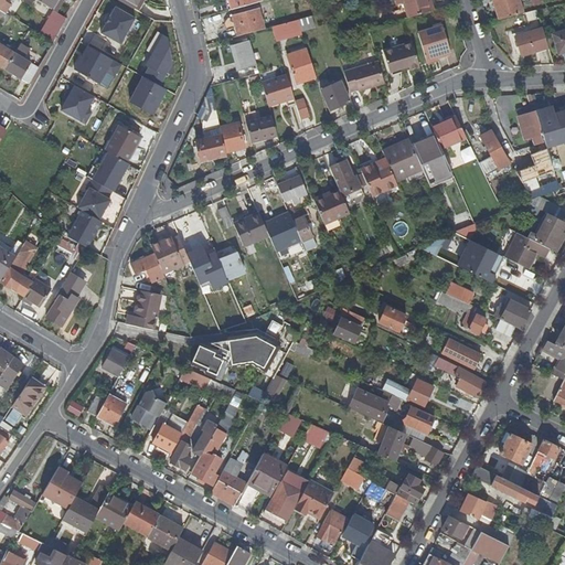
[(118,0),(139,10),(144,0),(118,0)]
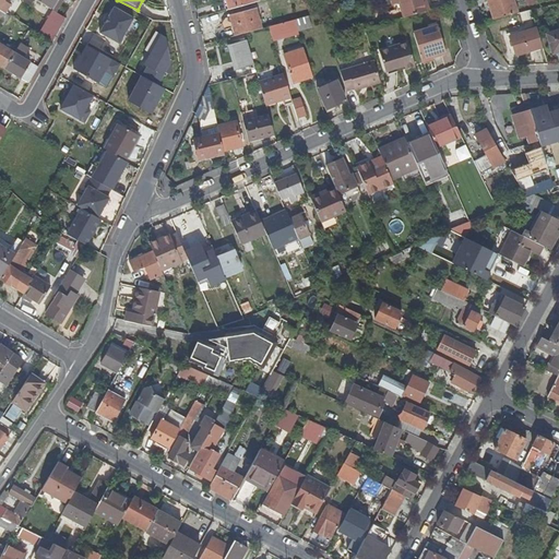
[(257,1),(256,0),(225,0),(228,10),(257,1)]
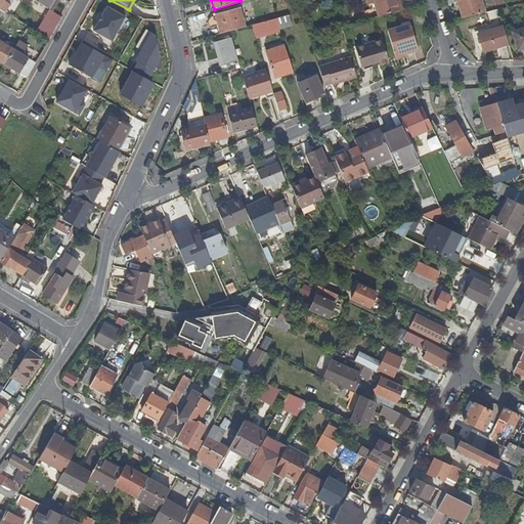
[(380,16),(375,0),(366,0),(374,18),(376,17),(380,16)]
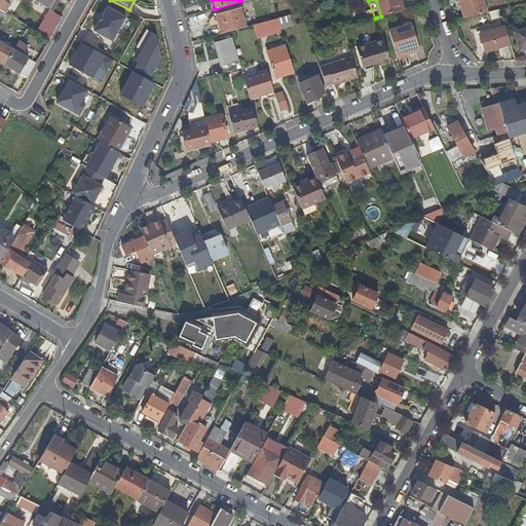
[(397,0),(398,0),(397,0),(376,0),(381,16),(403,9),(400,0),(397,0)]
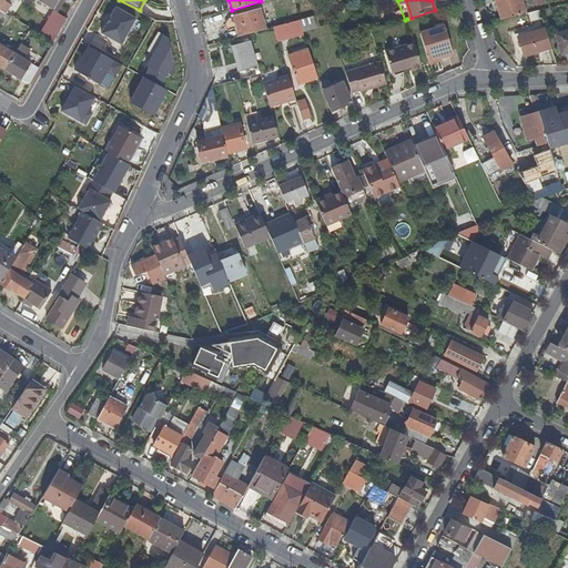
[(495,0),(501,19),(526,13),(521,0),(495,0)]
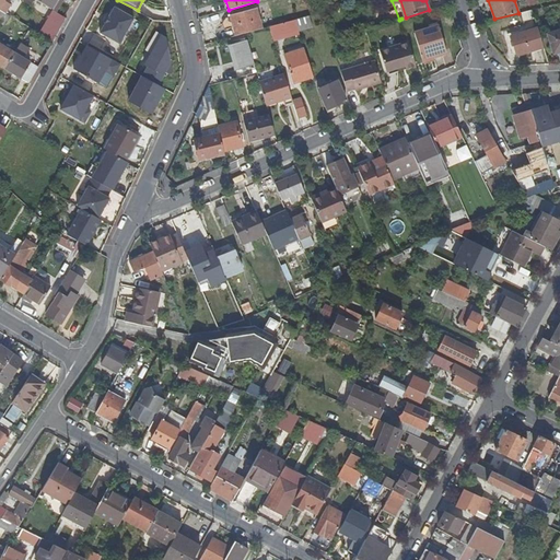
[(133,19),(114,8),(101,32),(119,43),(133,19)]
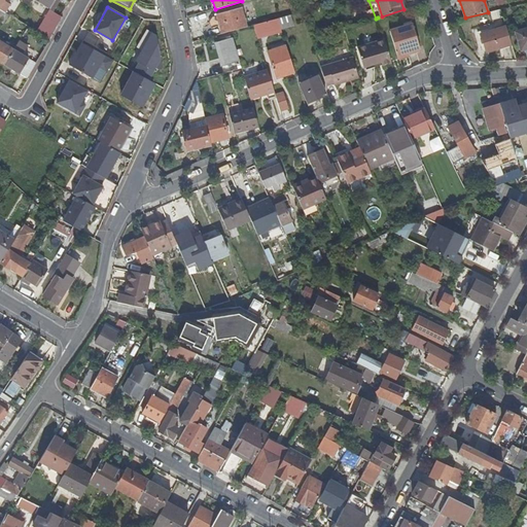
[(47,18),(39,33),(49,39),(63,16),(48,8),(44,15),(47,18)]
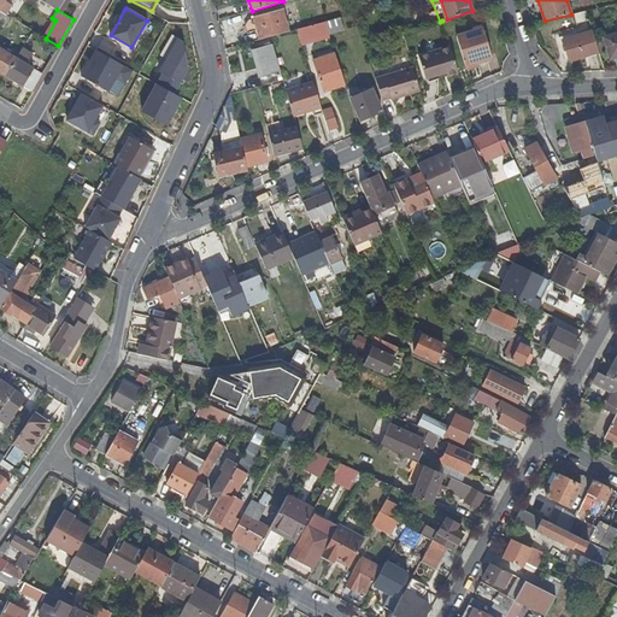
[(254,17),(260,40),(269,37),(288,33),(282,10),(254,17)]
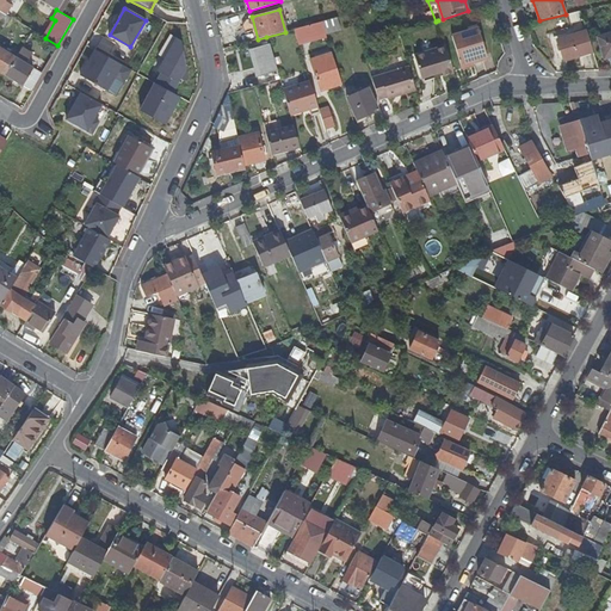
[(571,23),(584,19),(580,10),(567,13),(568,18),(571,23)]
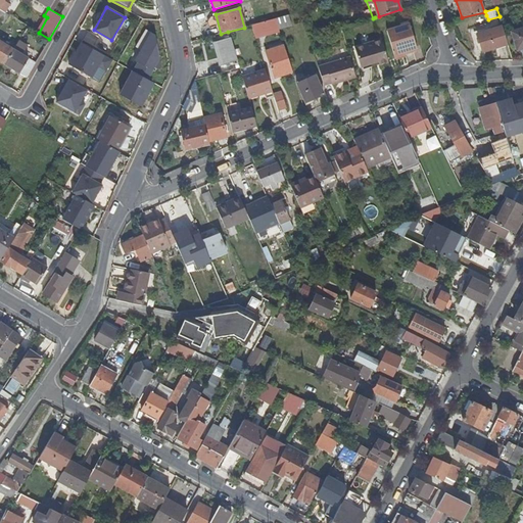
[(0,20),(4,24),(9,14),(4,12),(0,18),(0,20)]
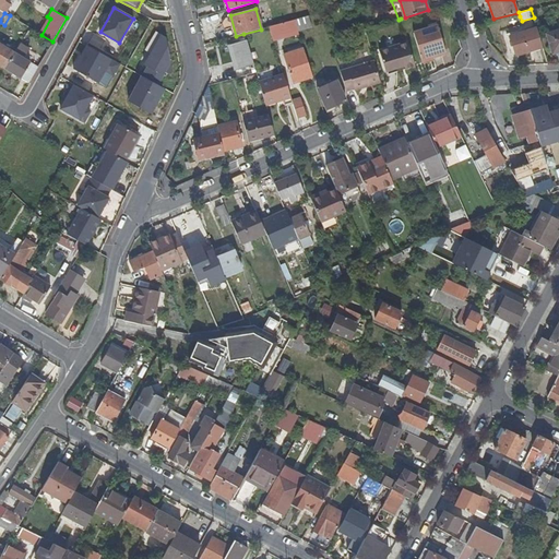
[(311,27),(308,16),(294,20),(298,32),(311,27)]
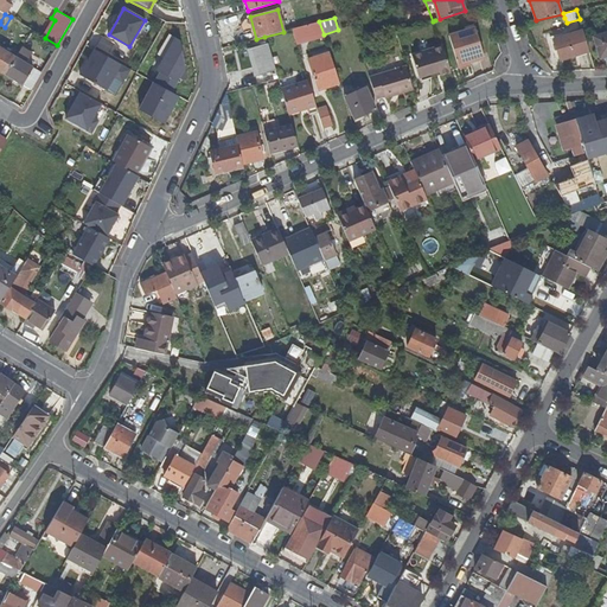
[(430,37),(439,34),(435,20),(433,21),(396,32),(402,52),(415,49),(421,46),(432,44),(430,37)]
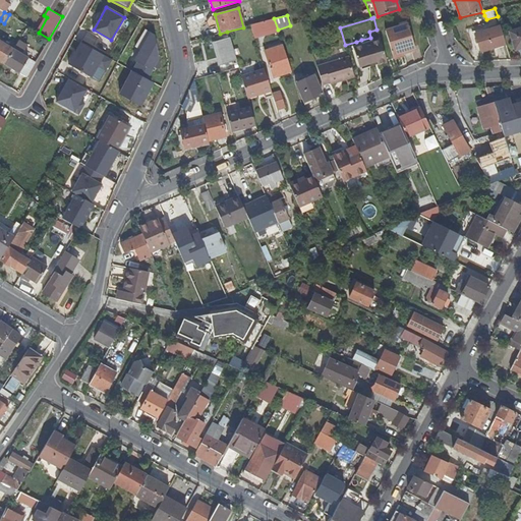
[(253,39),(278,31),(278,30),(274,18),(249,25),(253,39)]
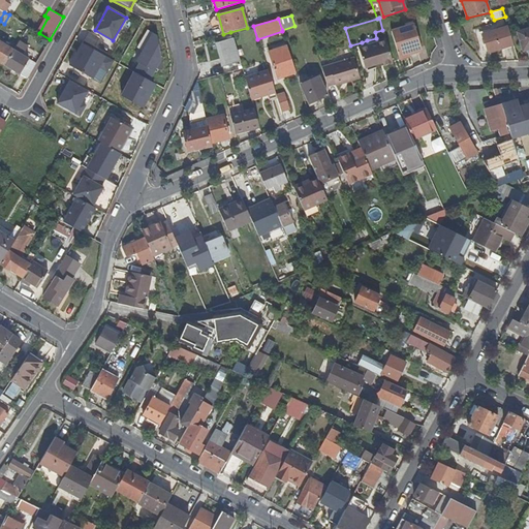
[(414,25),(394,32),(403,58),(426,52),(414,25)]
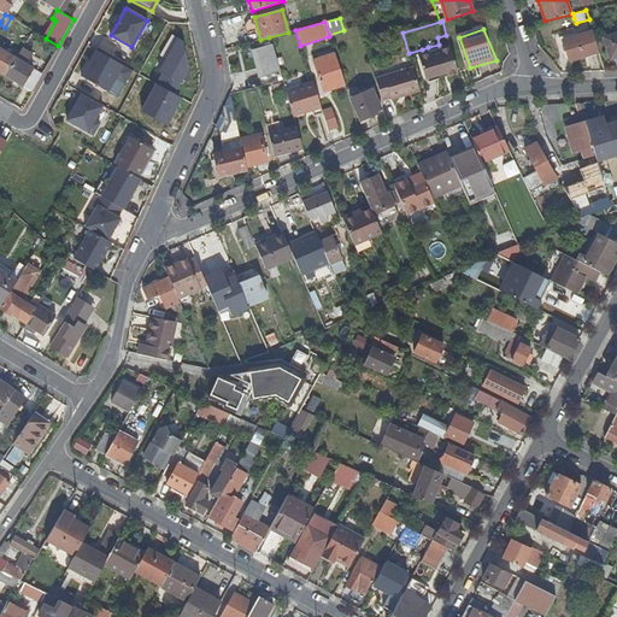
[(570,62),(599,52),(593,31),(563,40),(570,62)]
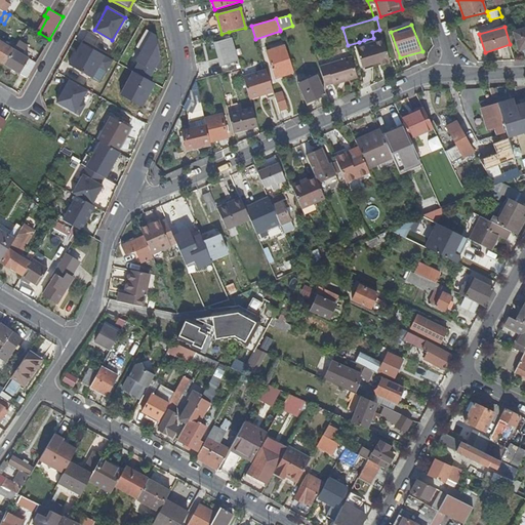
[(519,50),(524,47),(524,28),(514,32),(519,50)]
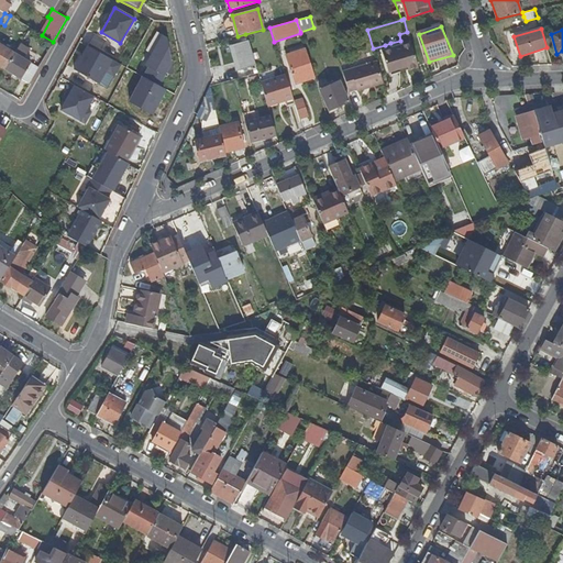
[(159,81),(179,42),(155,31),(136,70),(159,81)]
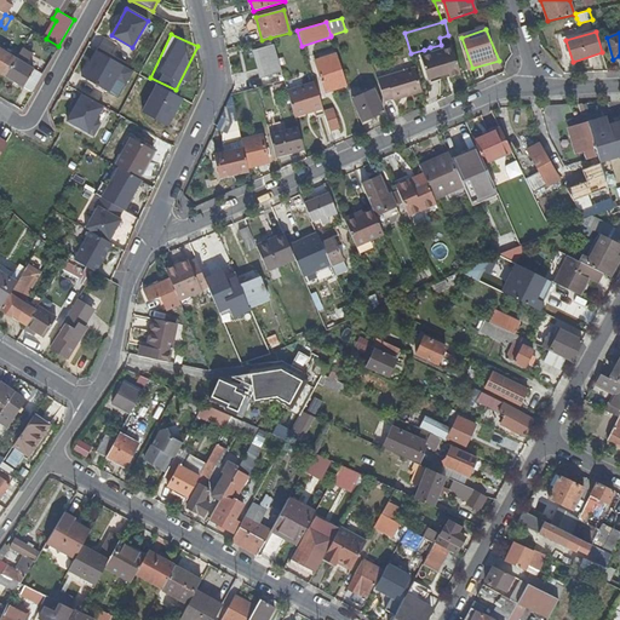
[(0,72),(5,75),(16,58),(0,47),(0,44),(0,45),(0,44),(0,72)]
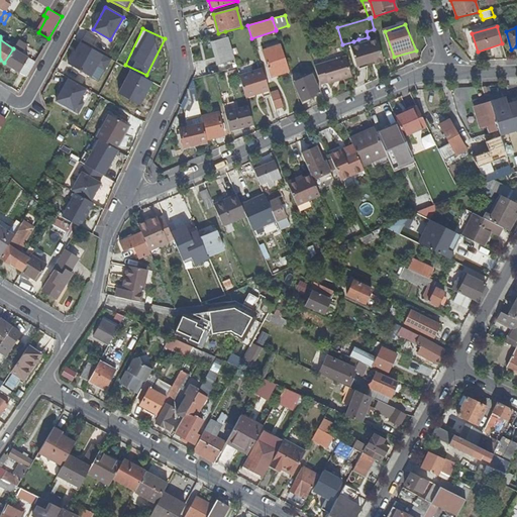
[(217,65),(234,60),(227,36),(210,42),(217,65)]
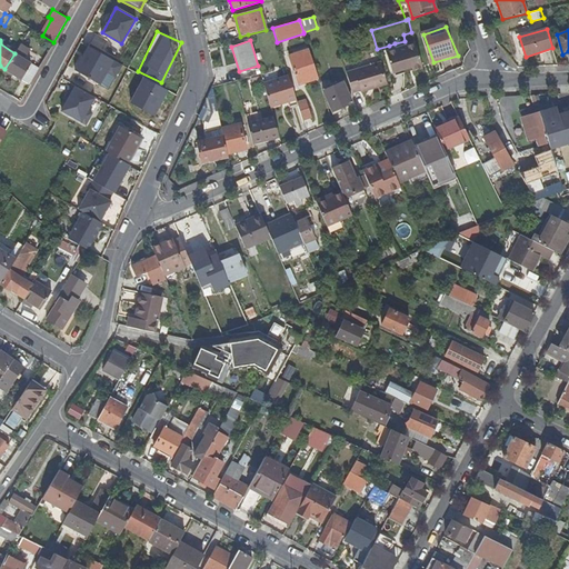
[(26,57),(30,48),(21,42),(16,51),(26,57)]
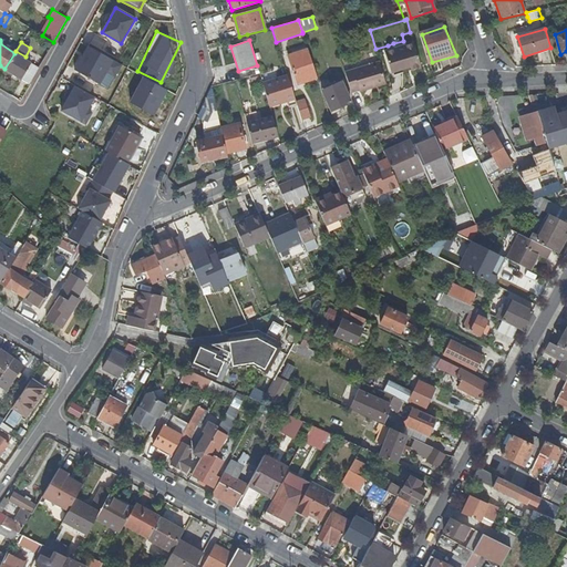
[(411,70),(421,66),(413,43),(384,52),(391,73),(410,66),(411,70)]
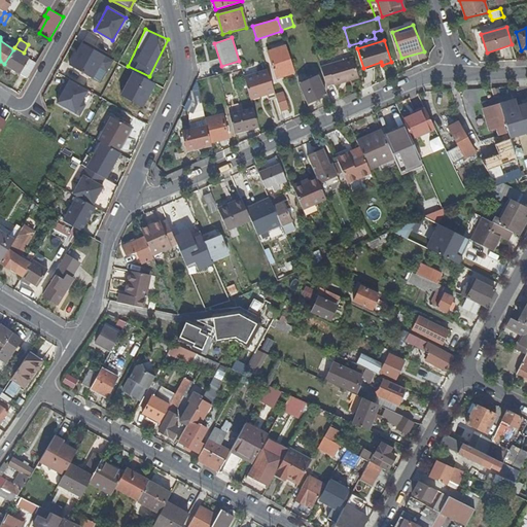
[(104,56),(81,42),(69,64),(92,77),(104,56)]
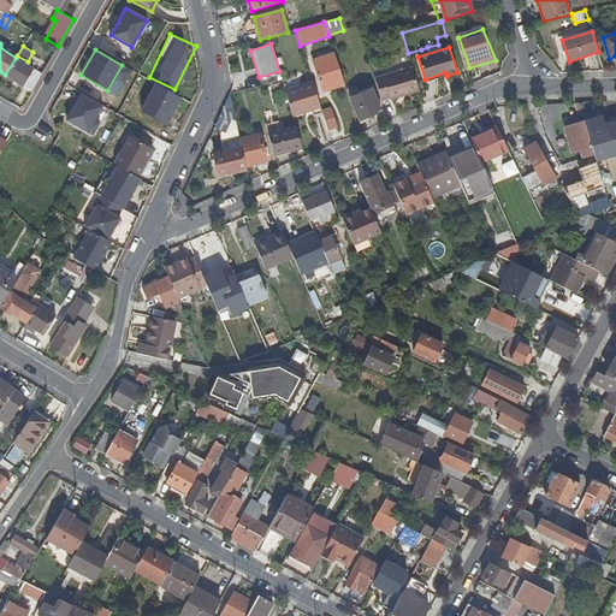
[(324,92),(344,84),(335,53),(313,60),(324,92)]
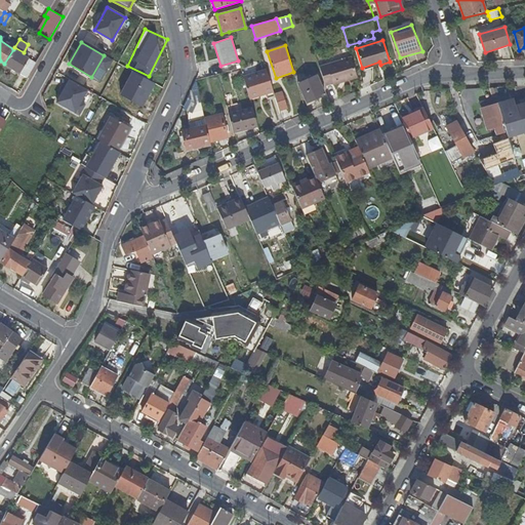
[(35,63),(13,49),(4,64),(27,77),(35,63)]
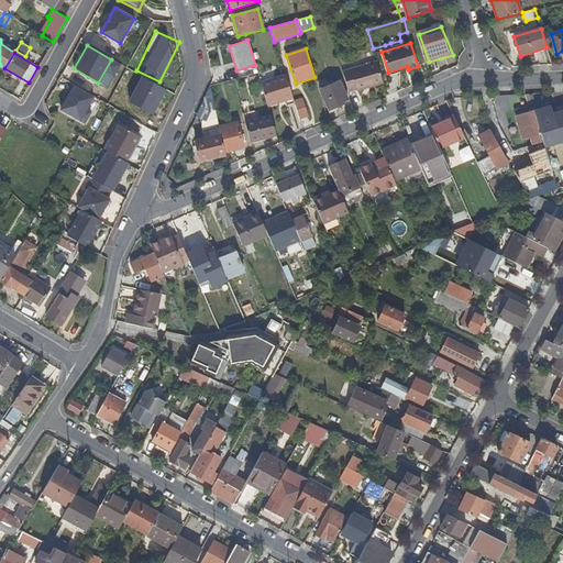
[(376,62),(343,73),(349,91),(356,89),(357,90),(383,83),(376,62)]
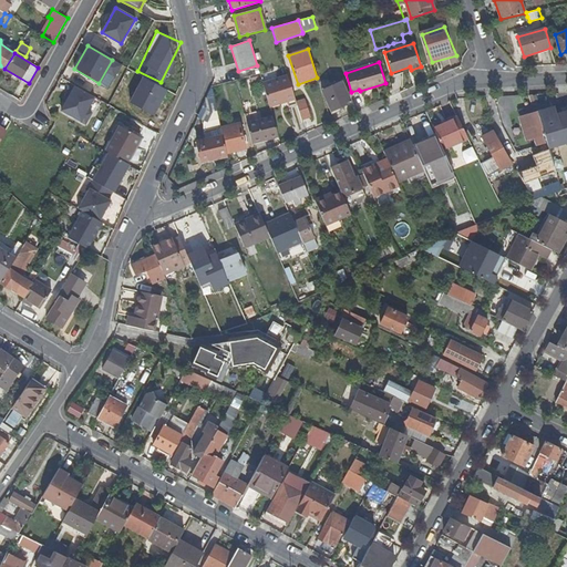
[(392,75),(411,70),(410,66),(391,73),(392,75)]
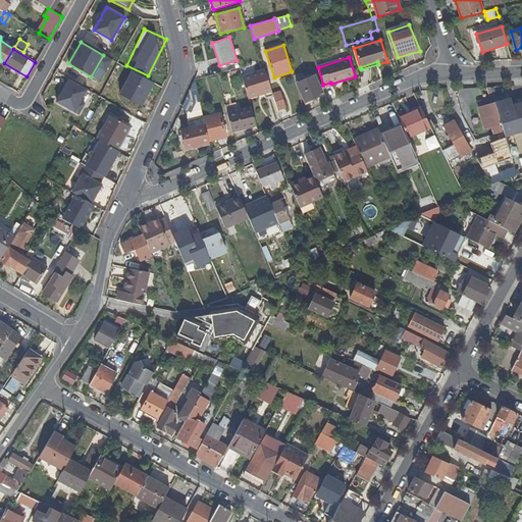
[(131,70),(118,94),(142,106),(155,84),(131,70)]
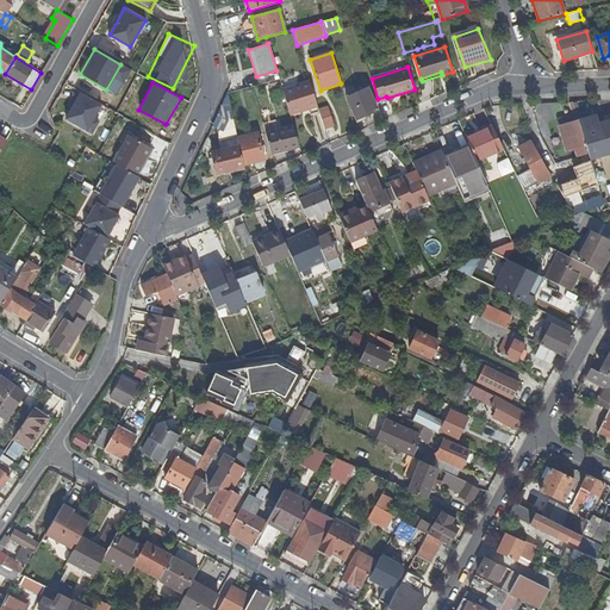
[(311,114),(319,112),(319,111),(310,82),(282,91),(290,113),(303,110),(303,107),(309,106),(311,114)]
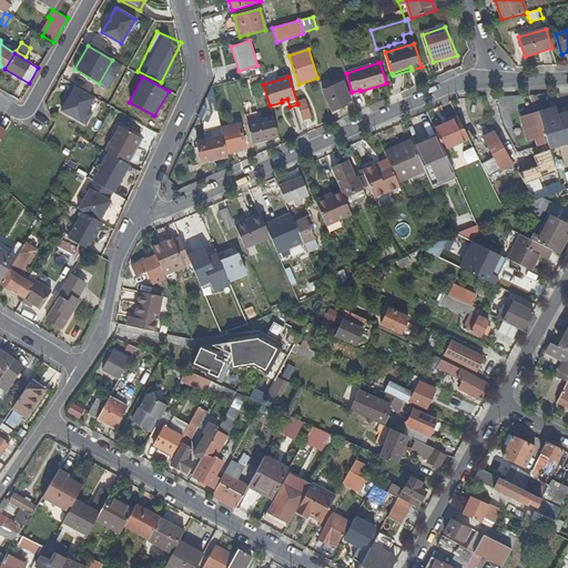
[(332,111),(353,101),(343,81),(323,91),(332,111)]
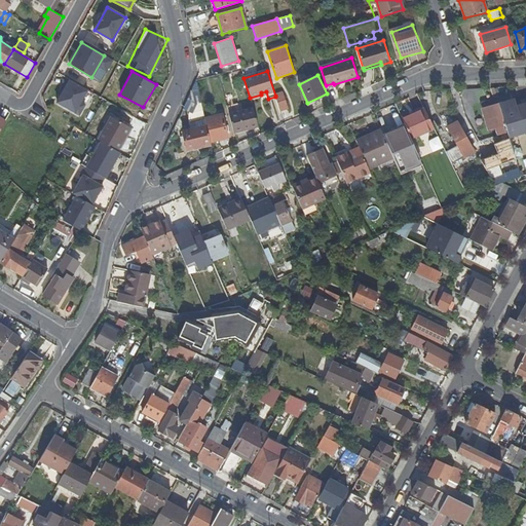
[(57,103),(76,114),(88,90),(69,80),(57,103)]
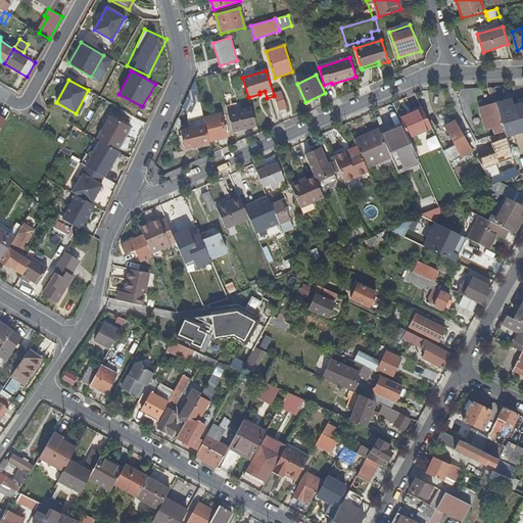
[(281,93),(274,95),(274,96),(279,110),(286,108),(281,93)]
